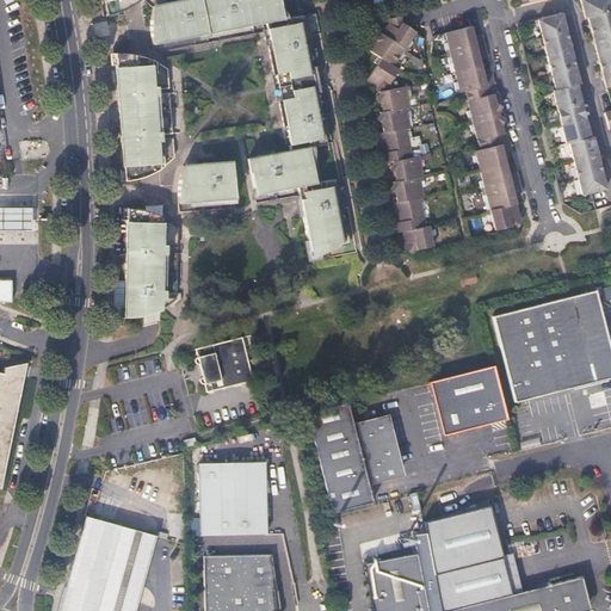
[(97,0),(102,23),(112,20),(122,16),(137,5),(140,0),(97,0)]
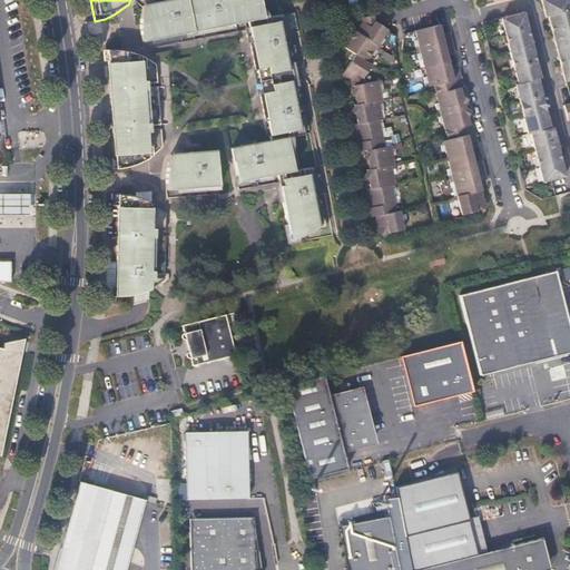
[(139,39),(141,47),(265,23),(259,0),(173,0),(143,6),(140,17),(138,26),(138,33),(139,39)]
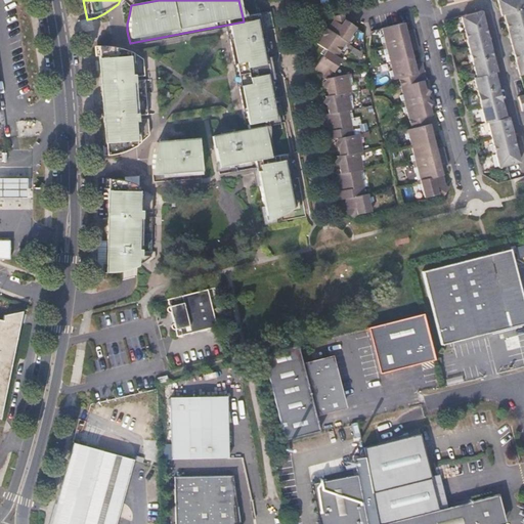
[(505,15),(523,10),(523,0),(503,0),(497,1),(499,9),(501,16),(505,15)]
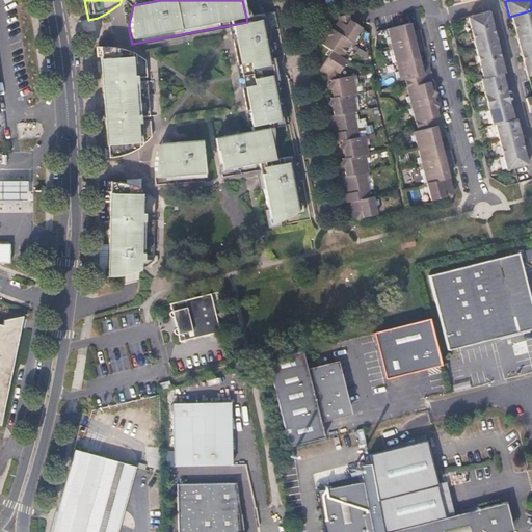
[(514,25),(515,31),(531,26),(531,10),(512,16),(514,25)]
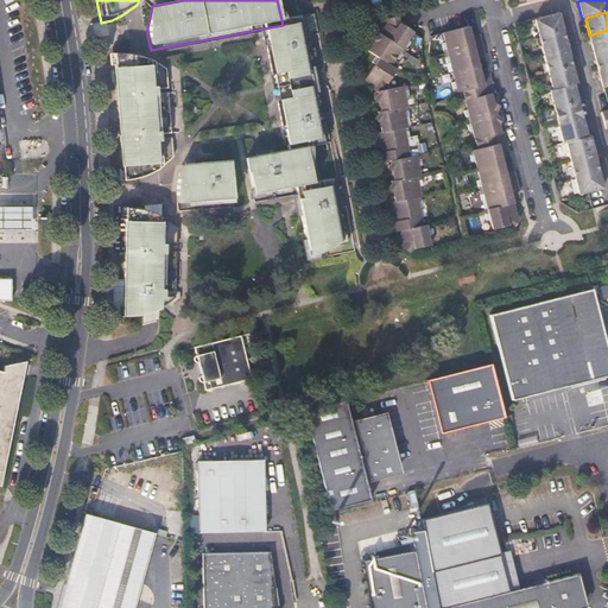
[(533,24),(537,42),(562,36),(559,29),(555,30),(553,26),(559,25),(557,18),(533,24)]
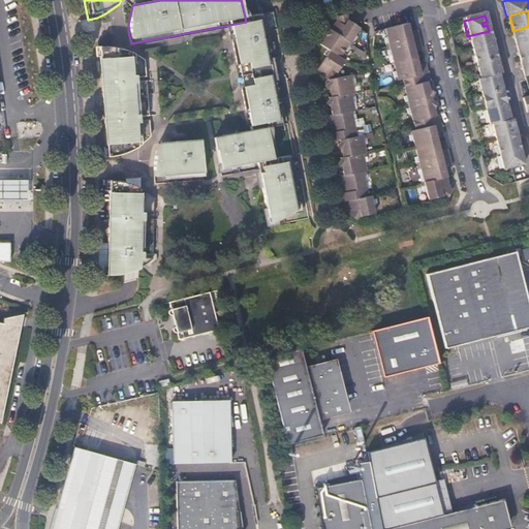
[(332,29),(351,43),(362,29),(348,20),(344,26),(337,21),(332,29)]
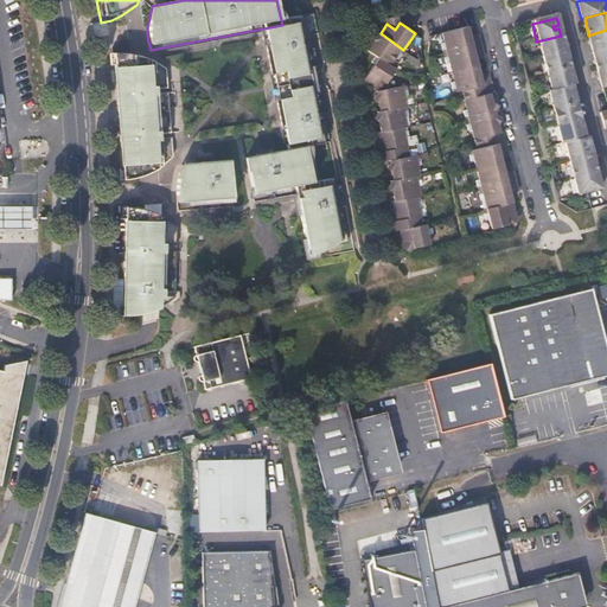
[(299,24),(264,32),(268,55),(275,90),(281,122),(286,148),(321,140),(311,83),(299,24)]
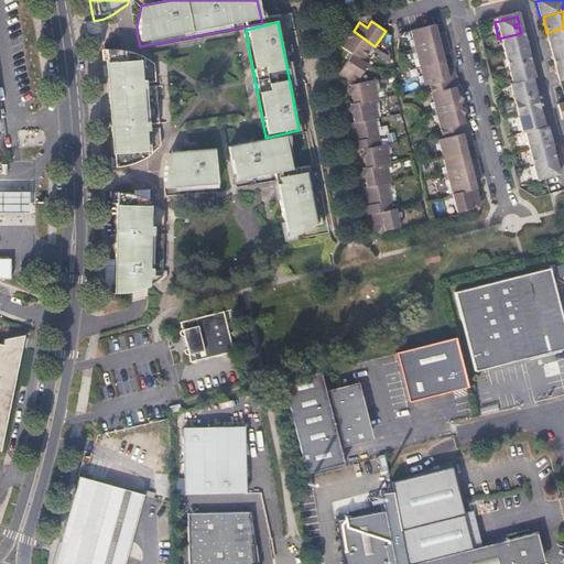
[(436,24),(411,31),(415,49),(448,40),(446,32),(438,33),(436,24)]
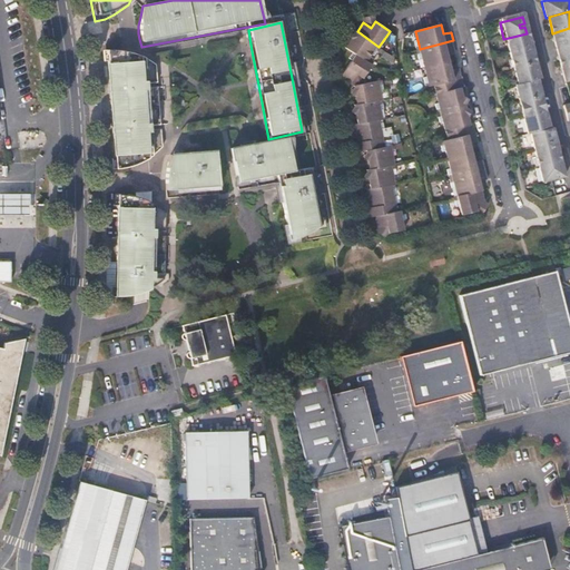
[(569,28),(552,33),(554,42),(557,50),(569,46),(569,28)]
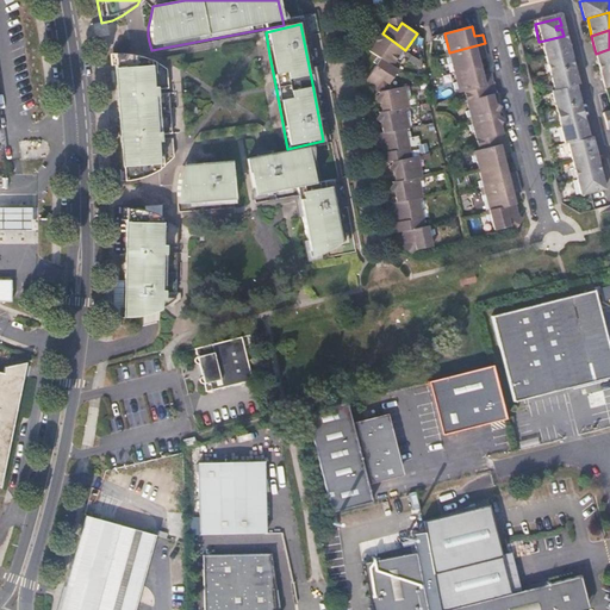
[(381,58),(396,69),(408,51),(405,50),(383,33),(371,51),(381,58)]
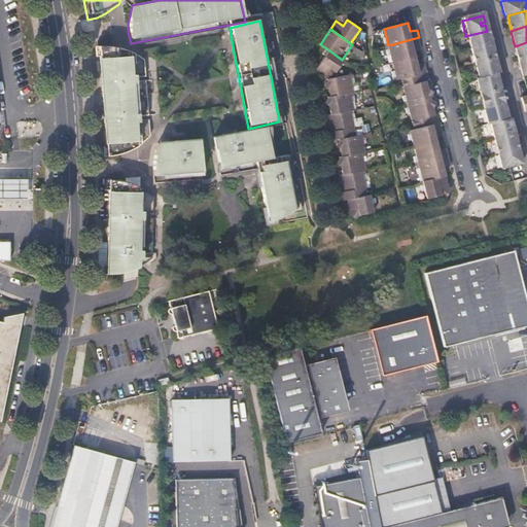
[(487,31),(465,36),(469,51),(491,46),(490,42),(485,43),(484,40),(489,39),(487,31)]
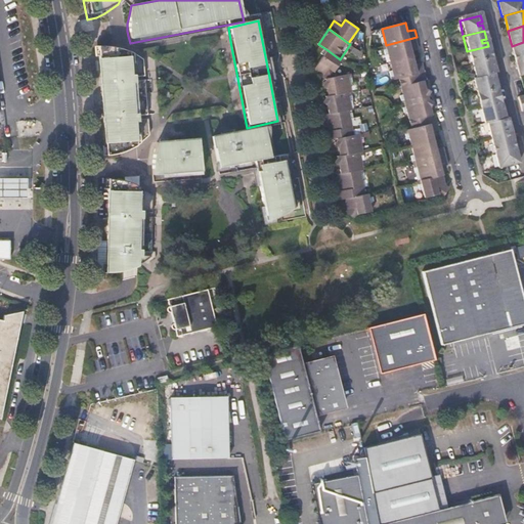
[(419,47),(417,37),(386,45),(391,64),(415,58),(412,48),(419,47)]
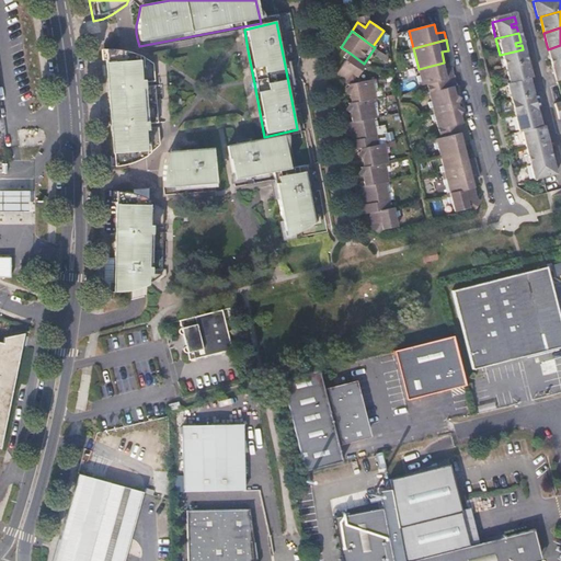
[(560,45),(548,49),(550,57),(552,66),(560,63),(560,45)]
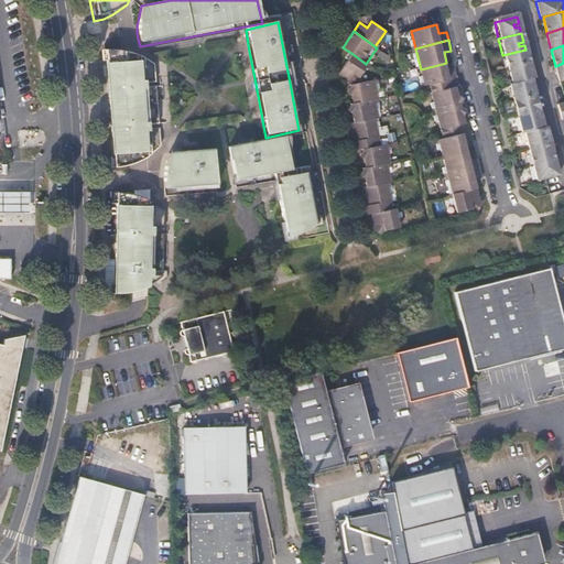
[(502,55),(507,72),(529,66),(528,58),(522,60),(521,56),(527,55),(525,50),(502,55)]
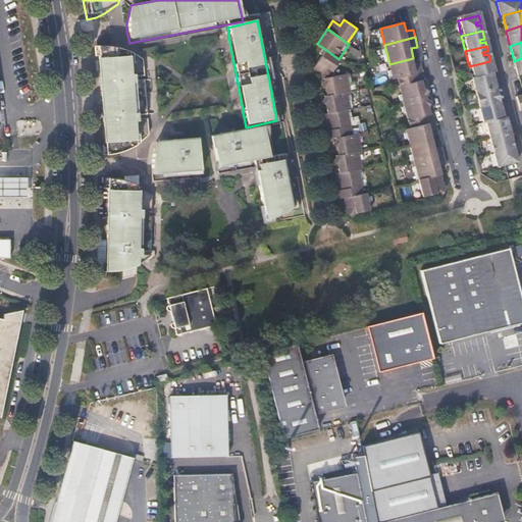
[(97,48),(89,51),(99,161),(114,160),(126,156),(134,150),(137,146),(136,143),(144,136),(142,92),(139,61),(127,53),(117,49),(107,47),(97,48)]
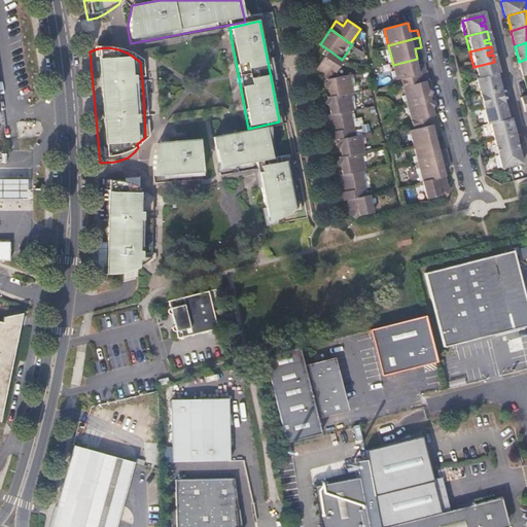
[(345,61),(329,50),(315,71),(325,78),(330,70),(337,74),(345,61)]
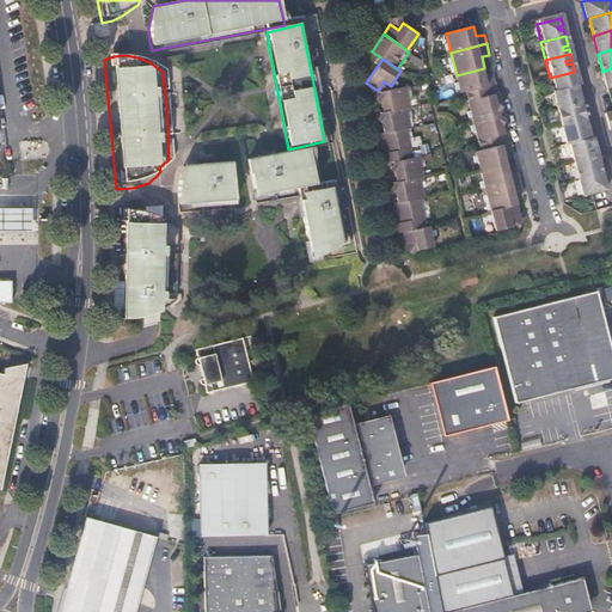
[(487,75),(484,68),(457,75),(461,95),(466,92),(469,102),(496,95),(499,95),(494,73),(487,75)]
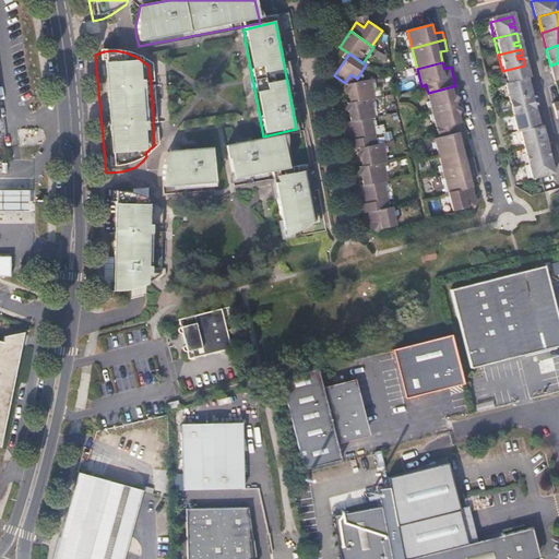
[(507,87),(525,83),(528,82),(527,76),(522,78),(522,74),(526,73),(524,66),(502,71),(507,87)]
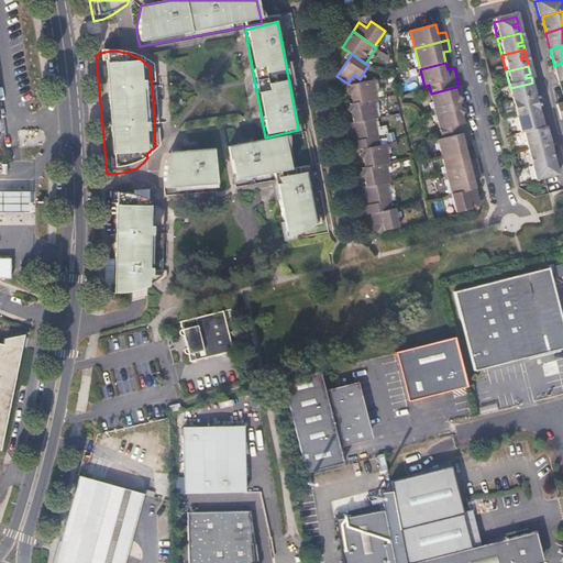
[(375,99),(378,98),(375,80),(349,86),(353,103),(375,99)]
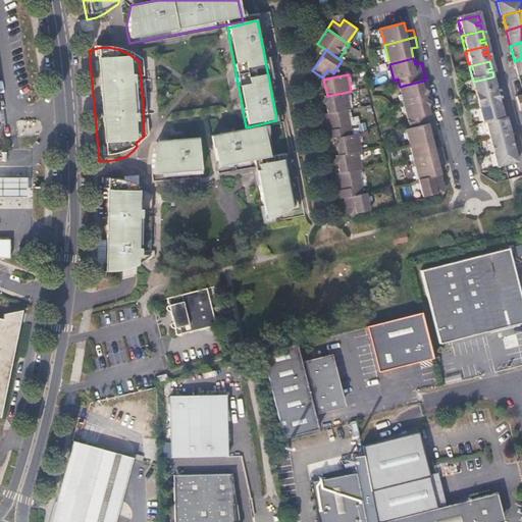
[(491,82),(490,77),(473,82),(469,83),(473,98),(494,92),(492,85),(488,86),(488,83),(491,82)]
